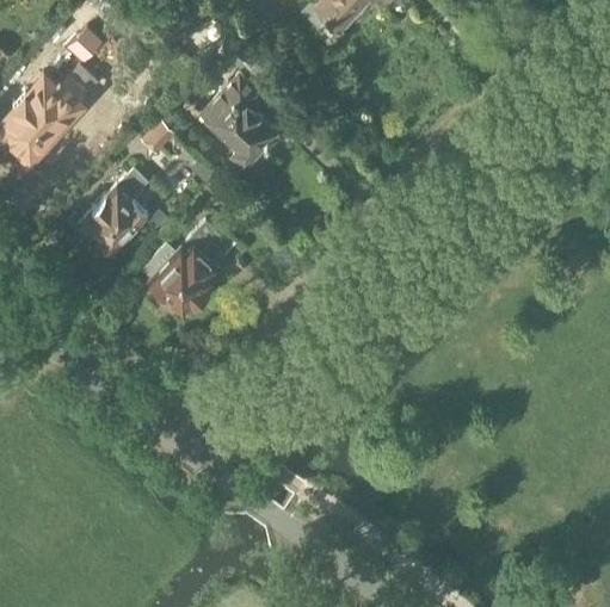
[(117,0),(88,0),(71,20),(90,38),(122,4),(117,0)]
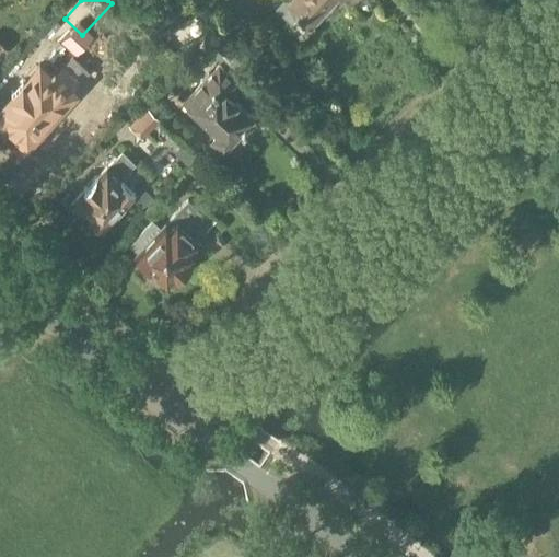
[(289,0),(287,2),(300,15),(292,24),(303,35),(312,26),(313,26),(337,0),(342,0),(352,9),(361,0),(289,0)]
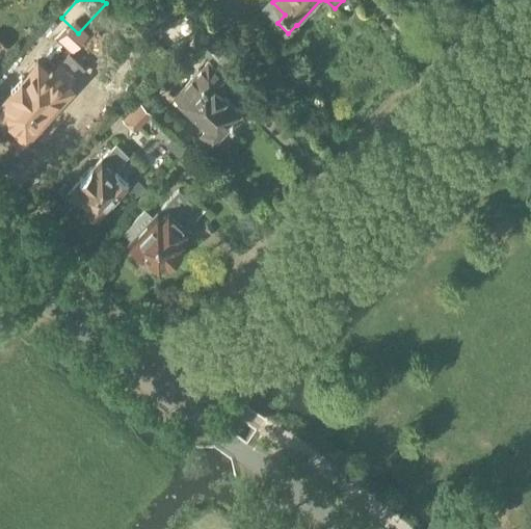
[(196,45),(229,76),(239,65),(207,34),(196,45)]
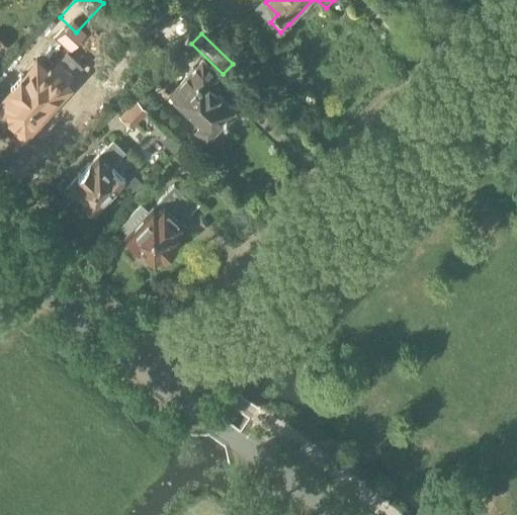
[(71,87),(41,59),(0,101),(0,119),(3,122),(7,117),(25,136),(29,131),(31,133),(41,122),(39,119),(71,87)]
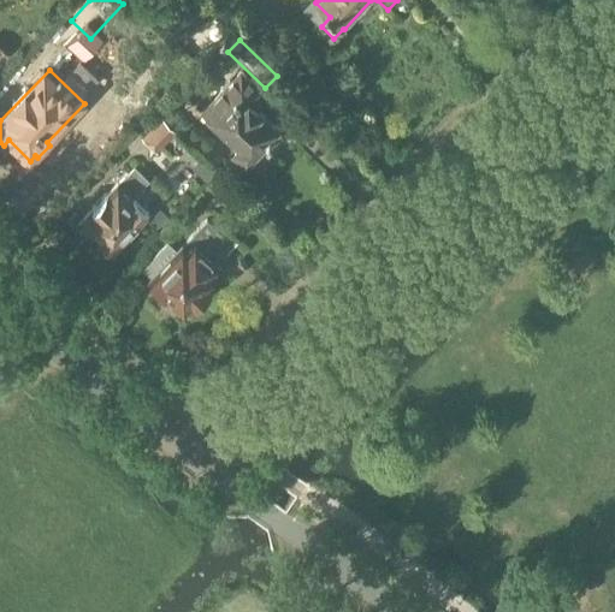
[(237,153),(247,162),(277,131),(249,105),(260,93),(242,76),(207,113),(216,120),(214,120),(242,147),(237,153)]
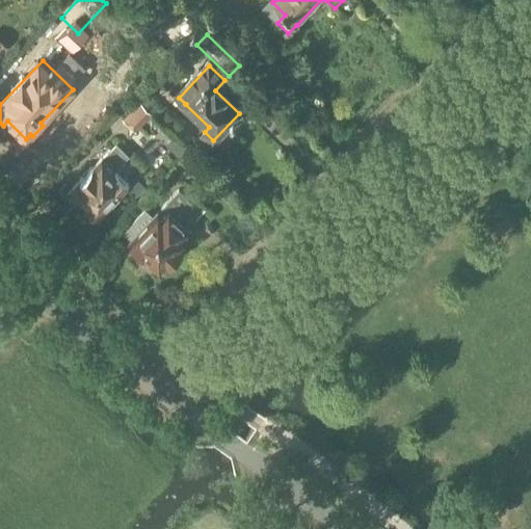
[(137,135),(154,117),(141,105),(124,123),(137,135)]
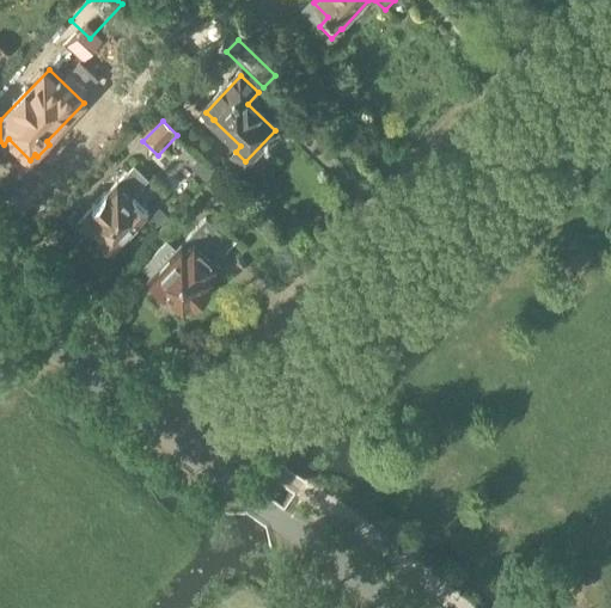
[(120,186),(118,185),(83,222),(114,253),(150,215),(133,200),(150,183),(135,170),(120,186)]
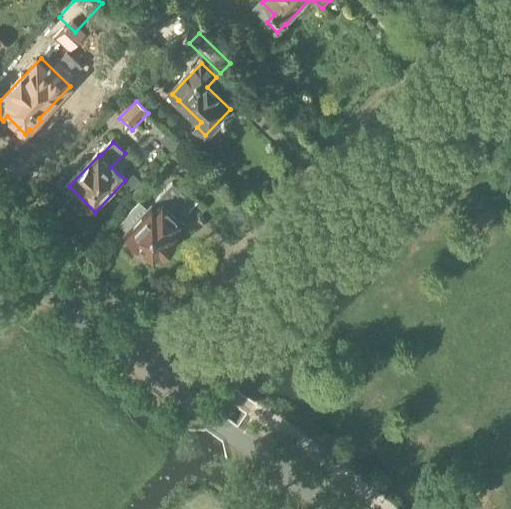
[(192,155),(189,151),(182,151),(178,154),(178,158),(181,163),(188,163),(192,160),(192,155)]
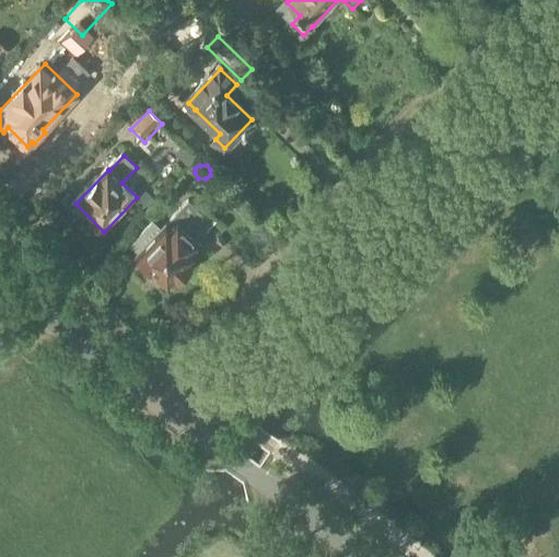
[(167,227),(166,225),(137,256),(142,260),(140,263),(140,267),(146,273),(150,271),(152,270),(170,288),(177,280),(179,282),(195,267),(191,264),(198,256),(194,252),(201,244),(199,243),(213,227),(189,204),(167,227)]
